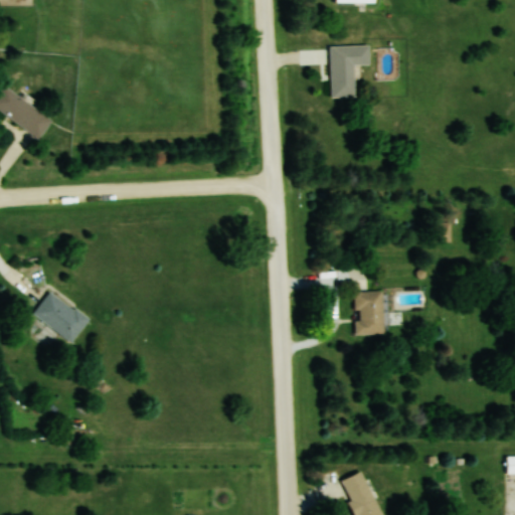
[(329,98),(354,97),(353,65),(368,64),(368,45),(328,45),(329,98)]
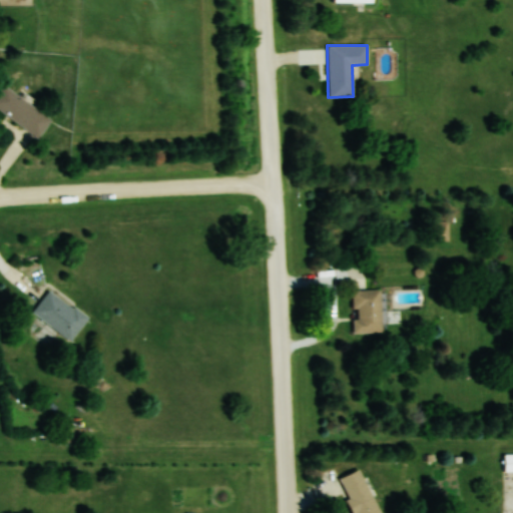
[(0,88),(0,111),(37,138),(50,119),(3,84),(0,88)]
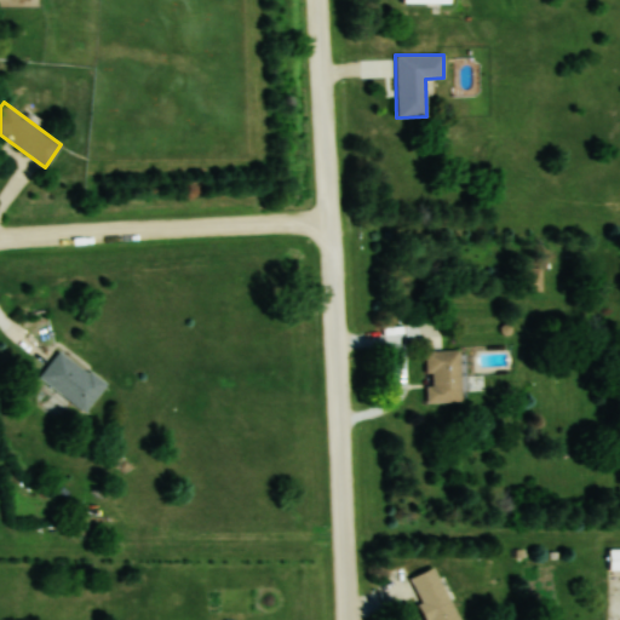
[(86,412),(105,384),(58,350),(39,379),(86,412)]
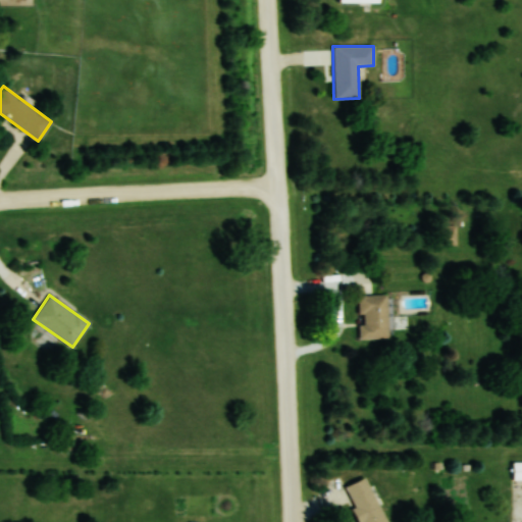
[(358,338),(386,338),(386,295),(358,295),(358,338)]
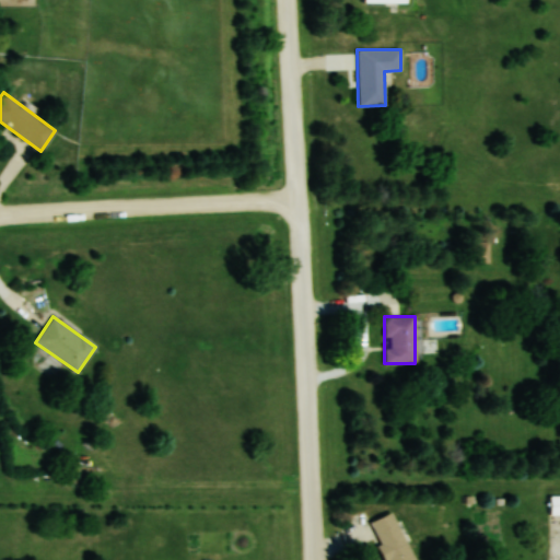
[(559,494),(550,496),(550,515),(559,515),(559,494)]
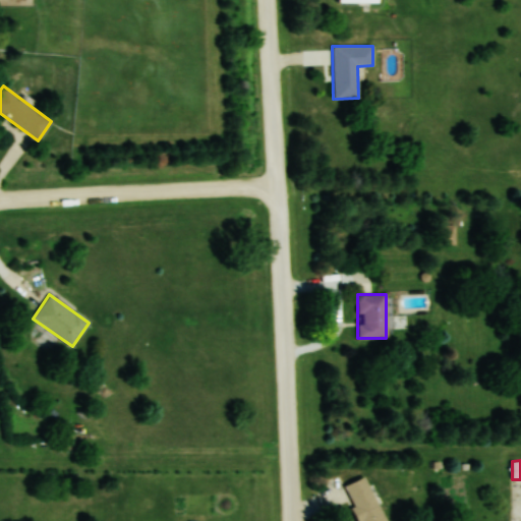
[(359,520),(385,520),(365,475),(344,484),(359,520)]
